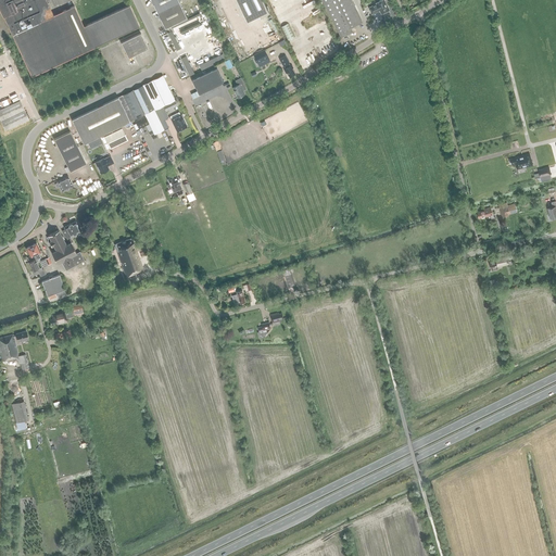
[(0,0),(0,8),(32,76),(83,52),(93,48),(139,26),(129,4),(84,26),(74,5),(52,15),(45,0),(0,0)]
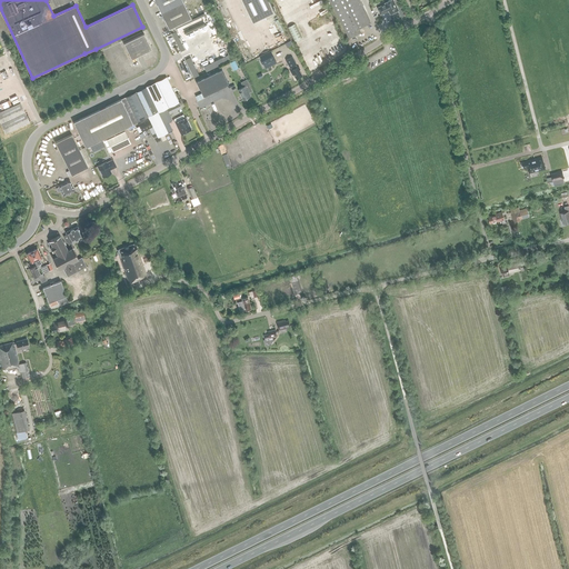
[(165,19),(170,29),(192,19),(182,0),(155,0),(165,19)]
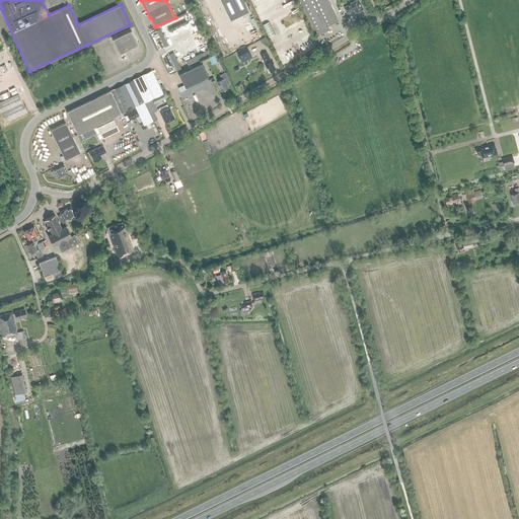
[(221,0),(231,20),(242,15),(243,17),(251,13),(244,0),(221,0)]
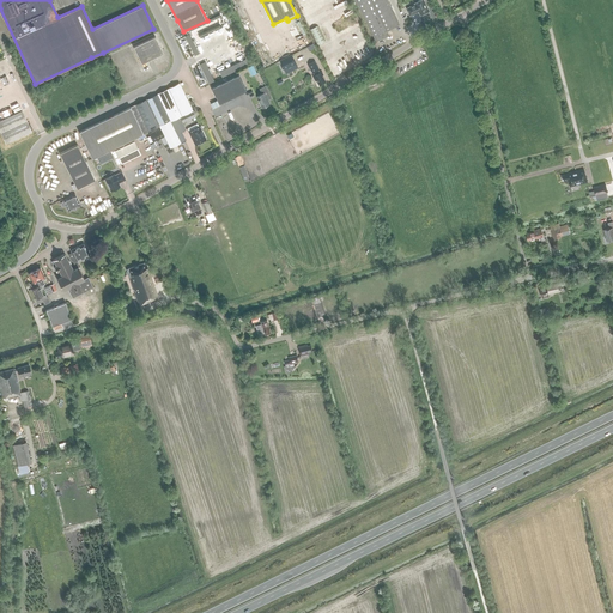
[(387,31),(400,25),(387,0),(354,0),(376,42),(389,35),(387,31)]
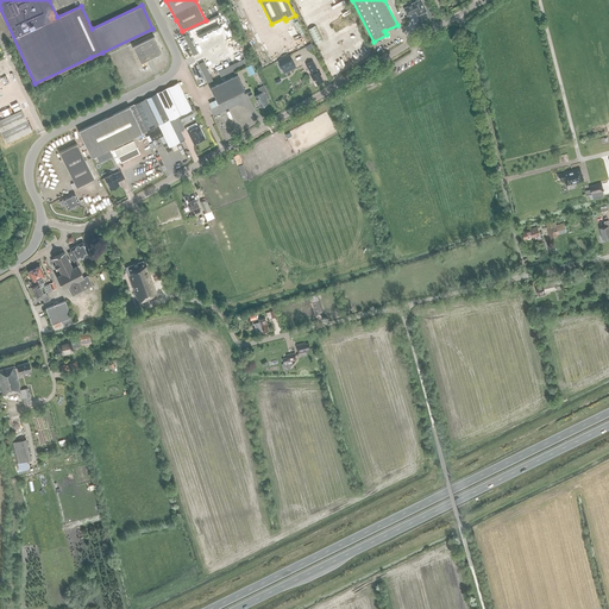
[(418,16),(426,11),(420,0),(418,0),(412,4),(413,5),(405,8),(407,16),(416,12),(418,16)]
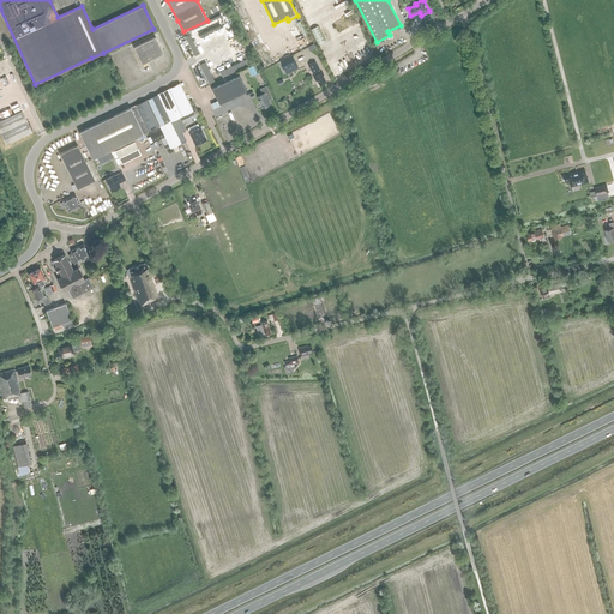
[(311,29),(319,44),(326,40),(318,25),(311,29)]
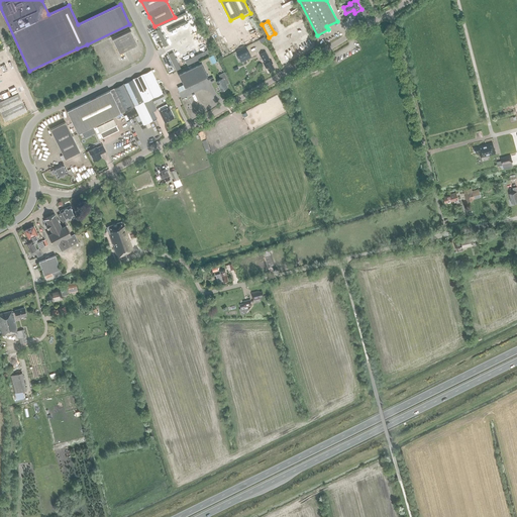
[(168,38),(165,39),(160,28),(156,30),(164,46),(170,43),(168,38)]
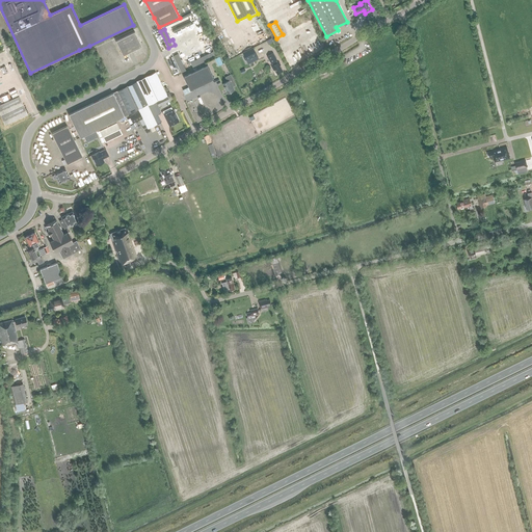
[(115,41),(123,55),(141,46),(134,31),(115,41)]
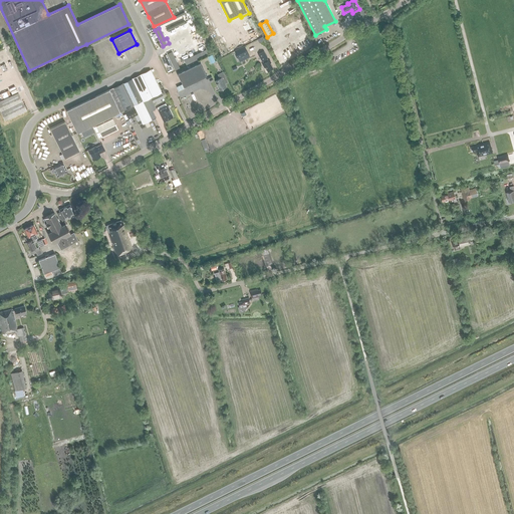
[(109,41),(99,45),(106,59),(115,54),(109,41)]
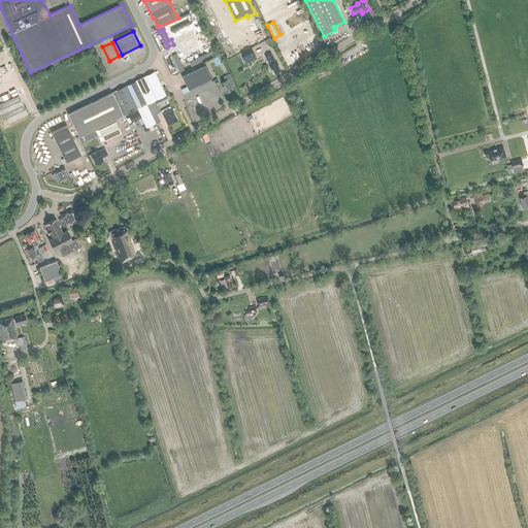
[(241,53),(246,64),(257,59),(252,47),(241,53)]
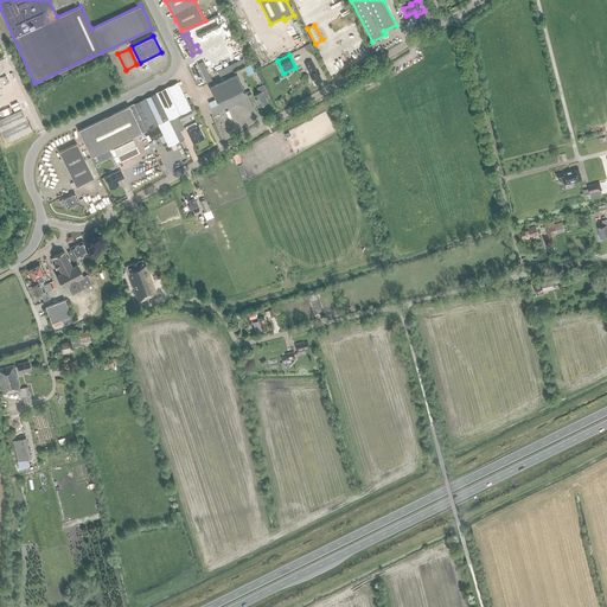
[(219,75),(246,65),(244,59),(218,69),(219,75)]
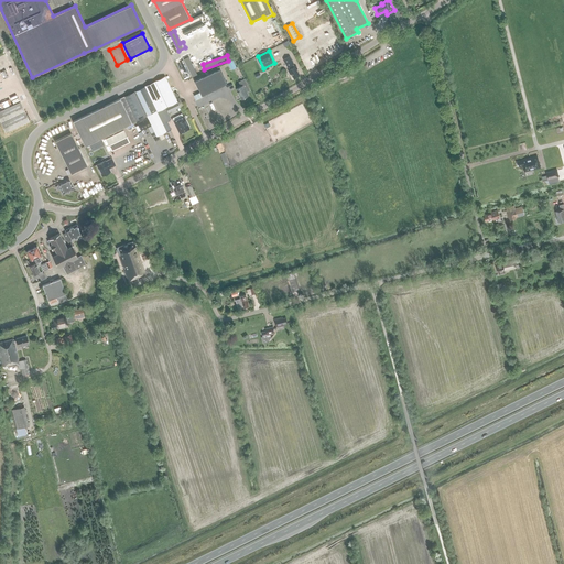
[(183,58),(192,77),(197,74),(188,56),(183,58)]
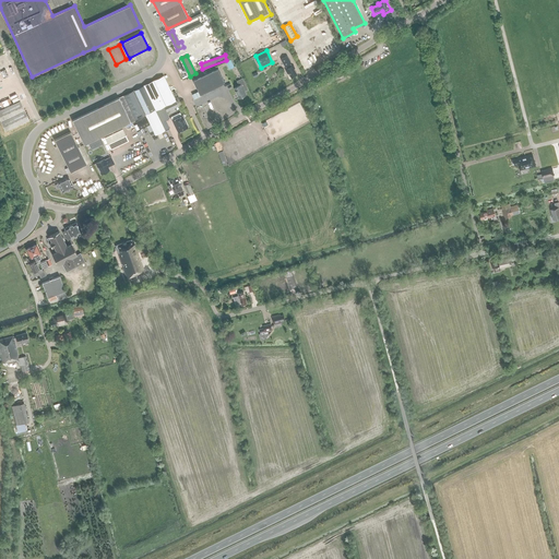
[(281,59),(285,67),(286,67),(287,69),(285,70),(287,74),(288,73),(292,78),(297,74),(294,69),(295,68),(294,66),(292,66),(290,63),(292,63),(287,56),(281,59)]
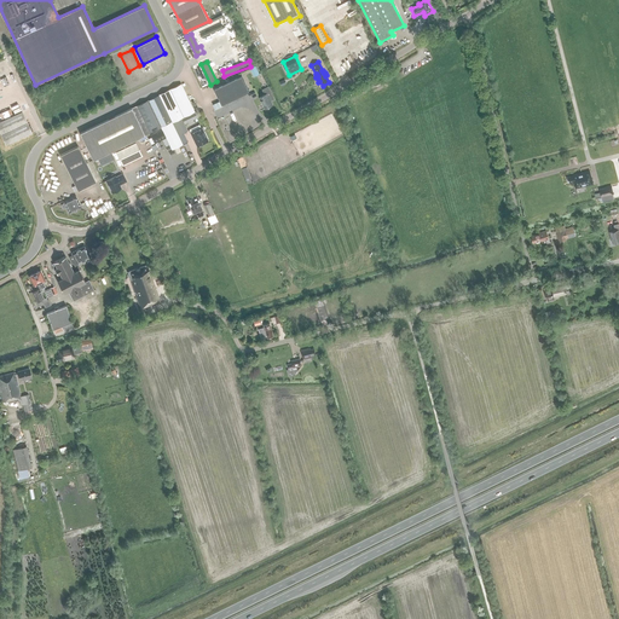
[(214,88),(223,104),(249,92),(242,75),(214,88)]
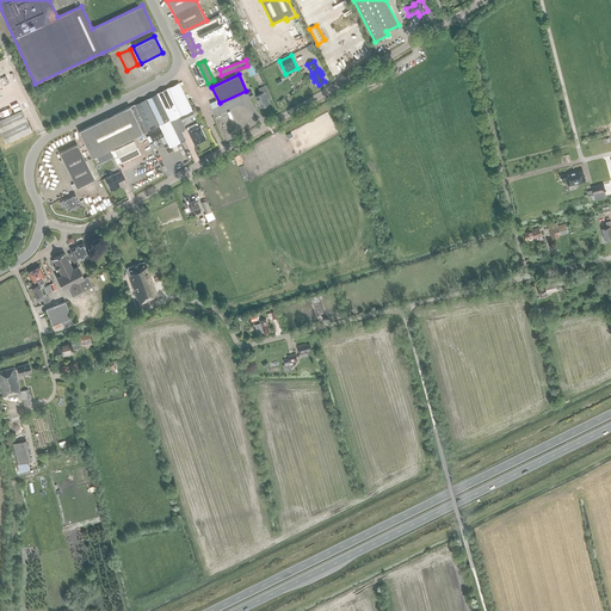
[(135,104),(131,106),(144,133),(148,131),(159,125),(160,128),(164,136),(170,147),(180,142),(176,134),(170,121),(178,116),(192,110),(179,84),(135,104)]
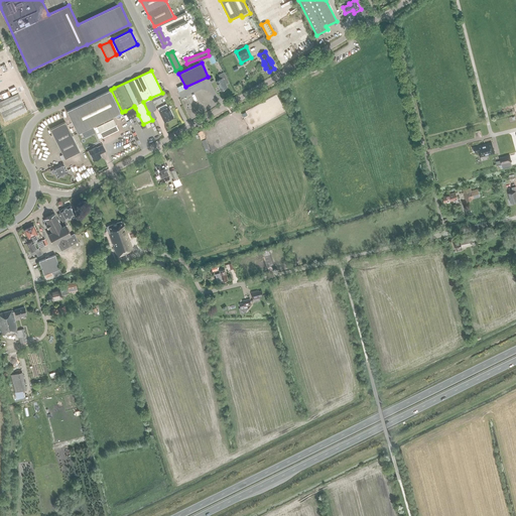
[(221,79),(216,82),(221,91),(222,91),(225,90),(227,89),(226,88),(228,88),(226,85),(229,83),(226,76),(222,78),(223,78),(221,79)]
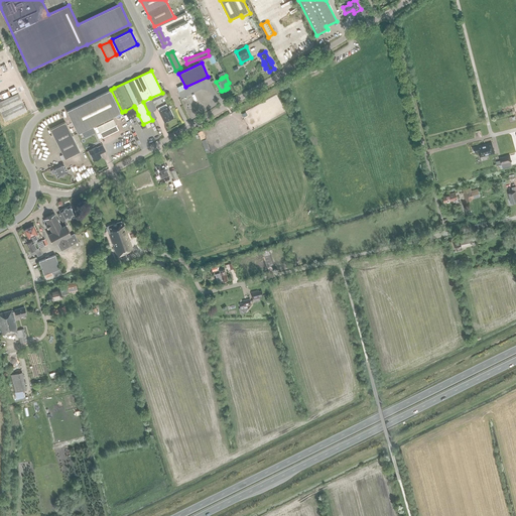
[(111,90),(67,111),(78,134),(122,112),(111,90)]
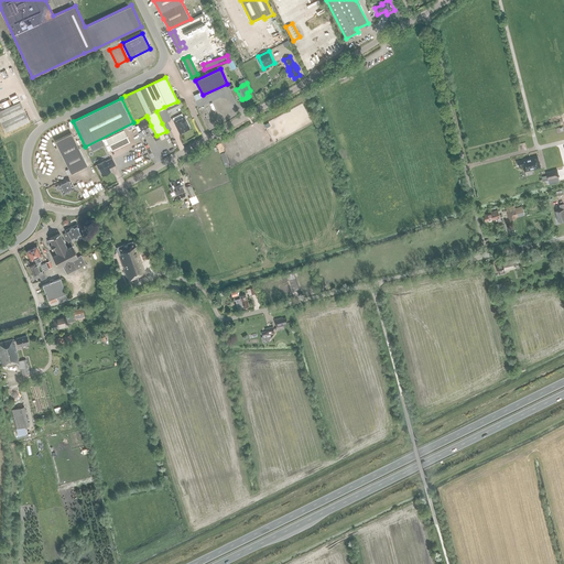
[(20,101),(0,110),(0,120),(6,132),(29,121),(20,101)]
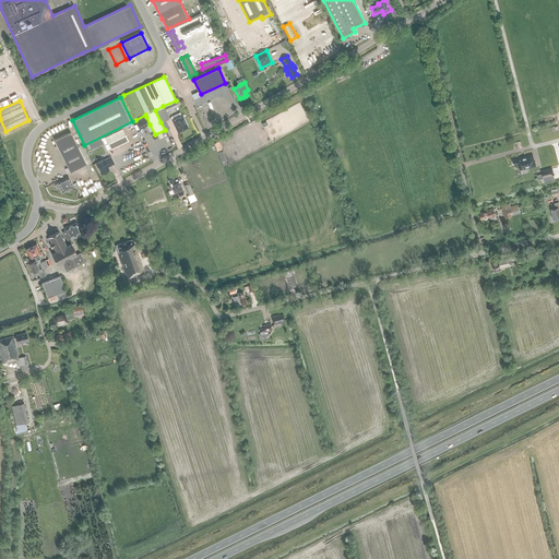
[(167,111),(178,106),(176,102),(176,100),(164,107),(167,111)]
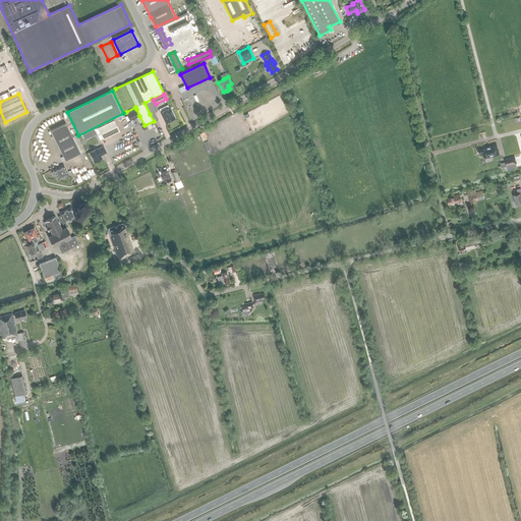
[(152,99),(145,103),(150,114),(154,112),(158,110),(152,99)]
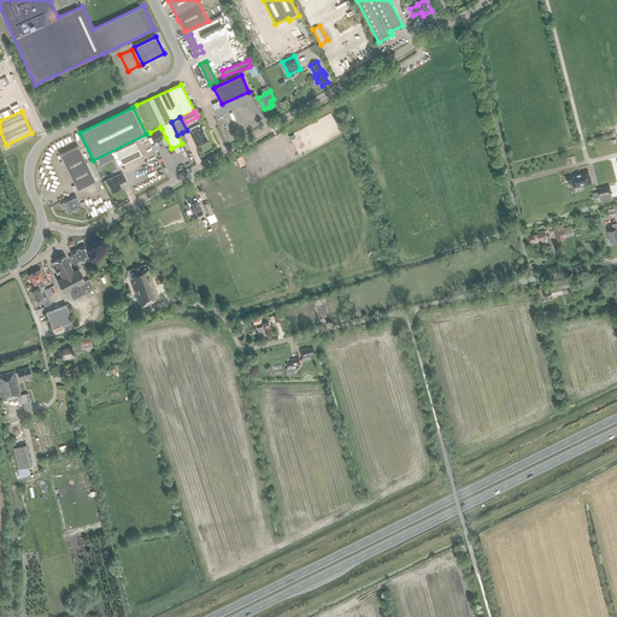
[(191,133),(197,146),(207,141),(204,133),(203,133),(200,128),(191,133)]
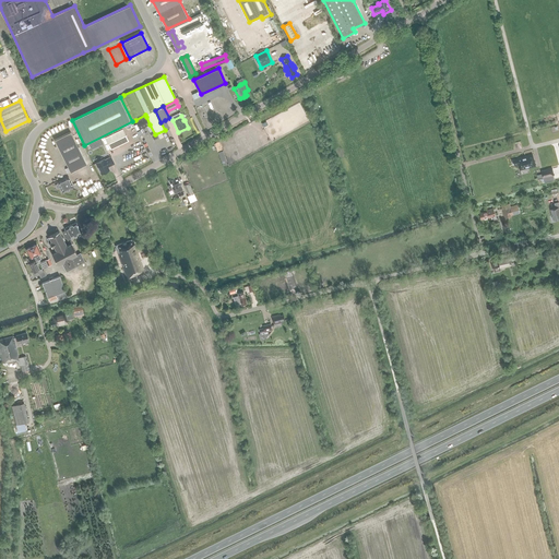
[(137,122),(135,122),(140,130),(150,125),(146,117),(137,122)]
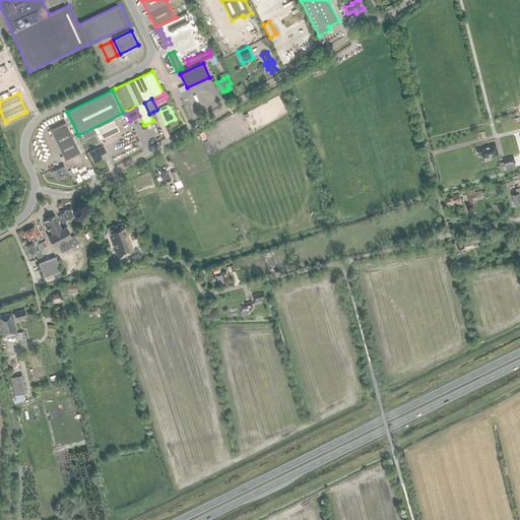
[(253,119),(252,117),(256,115),(255,113),(254,114),(253,110),(245,114),(249,123),(251,122),(250,120),(253,119)]
